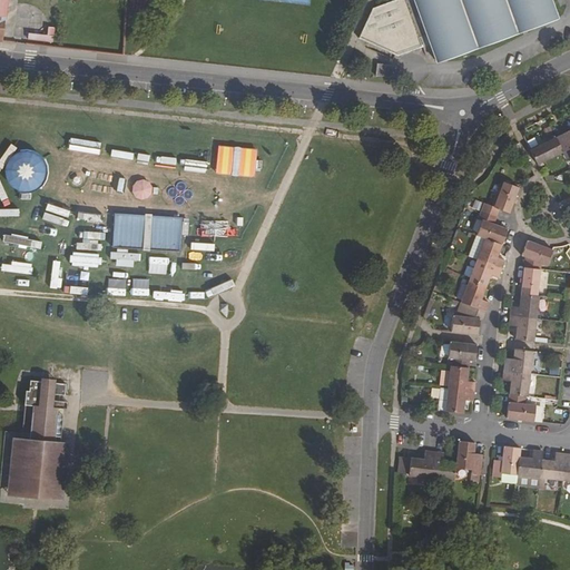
[(392,0),(379,6),(363,38),(397,56),(430,43),(435,59),(557,16),(550,0),(392,0)]
